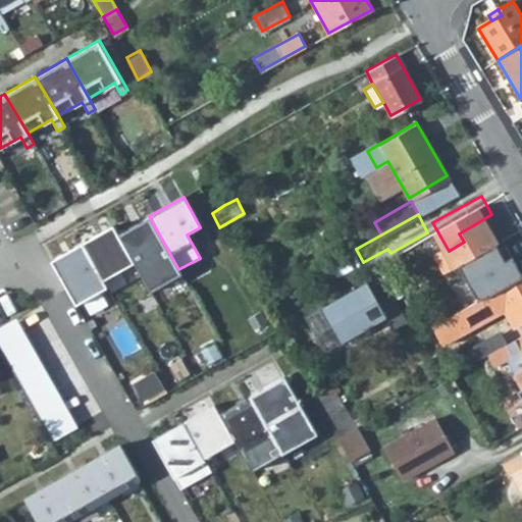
[(490,278),(520,261),(491,214),(473,225),(491,258),(481,264),(490,278)]
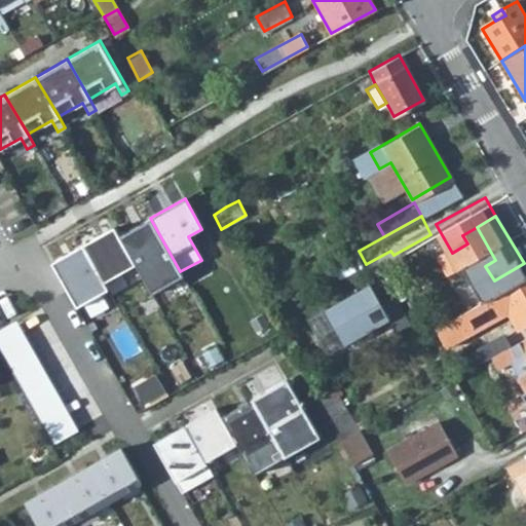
[(150,218),(118,235),(151,293),(183,275),(180,271),(150,218)]
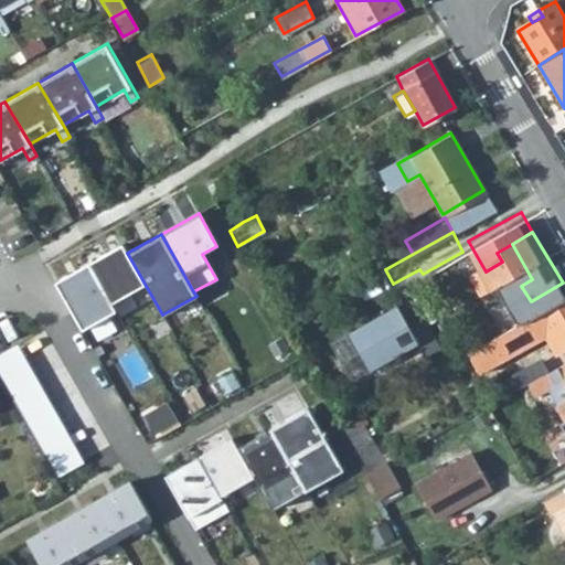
[(385,269),(413,254),(405,241),(379,255),(385,269)]
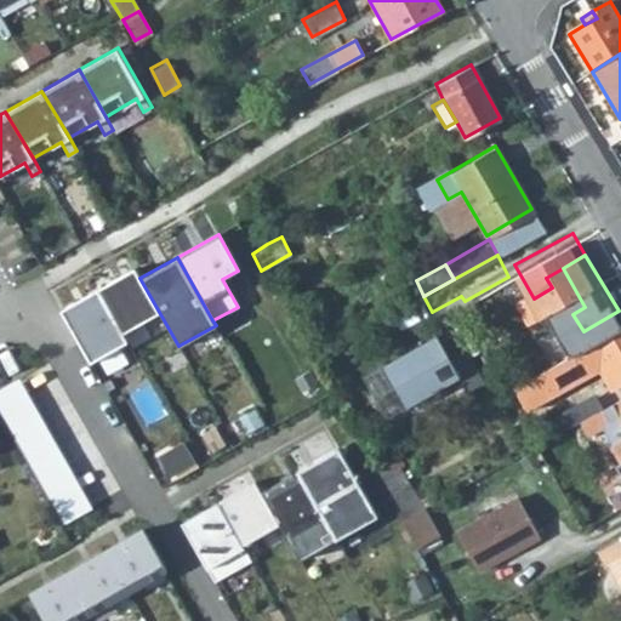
[(135,268),(97,289),(123,332),(159,312),(140,278),(135,268)]
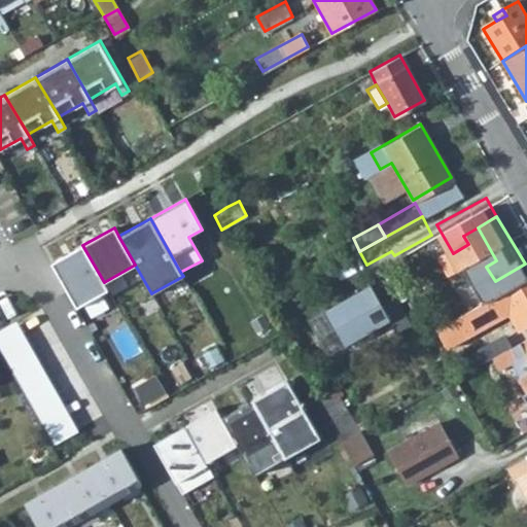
[(82,245),(50,262),(76,308),(108,289),(104,282),(82,245)]
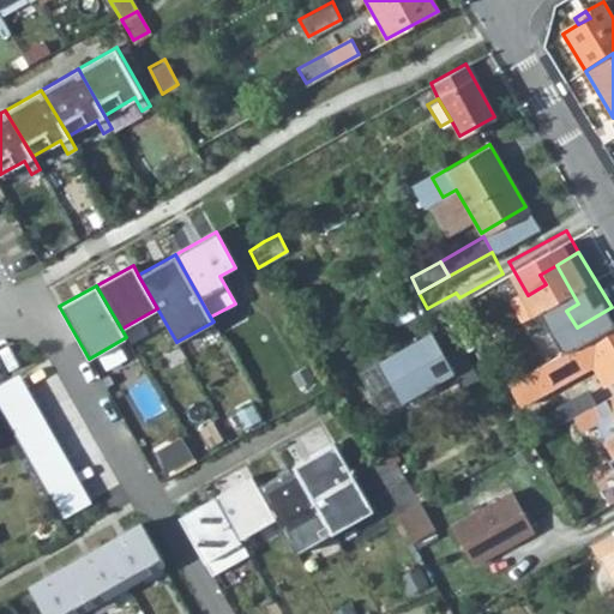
[(613,325),(572,349),(571,345),(536,365),(506,381),(517,401),(590,361),(605,386),(613,380),(613,325)]
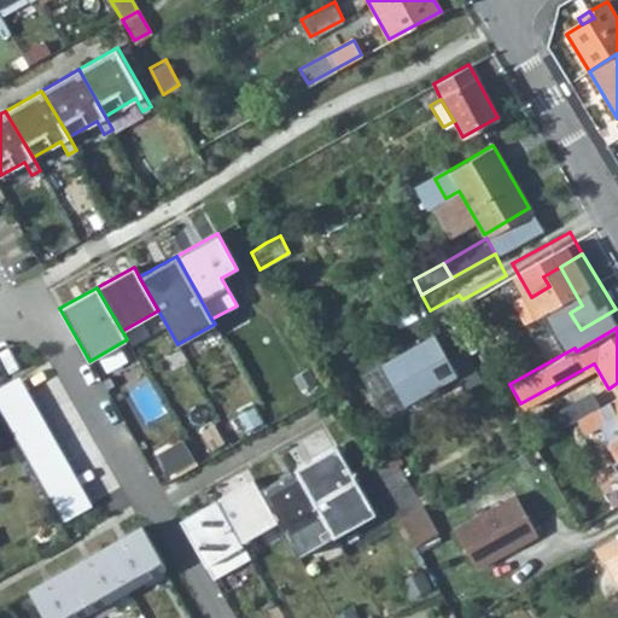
[(453,373),(462,389),(479,379),(461,347),(445,355),(432,331),(359,372),(373,397),(391,386),(401,402),(453,373)]
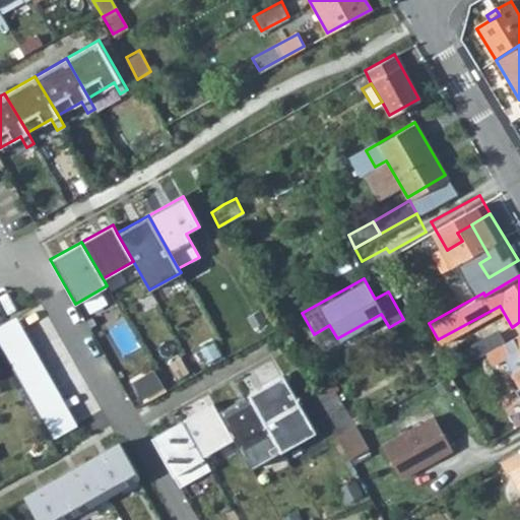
[(454,309),(483,293),(475,278),(446,295),(454,309)]
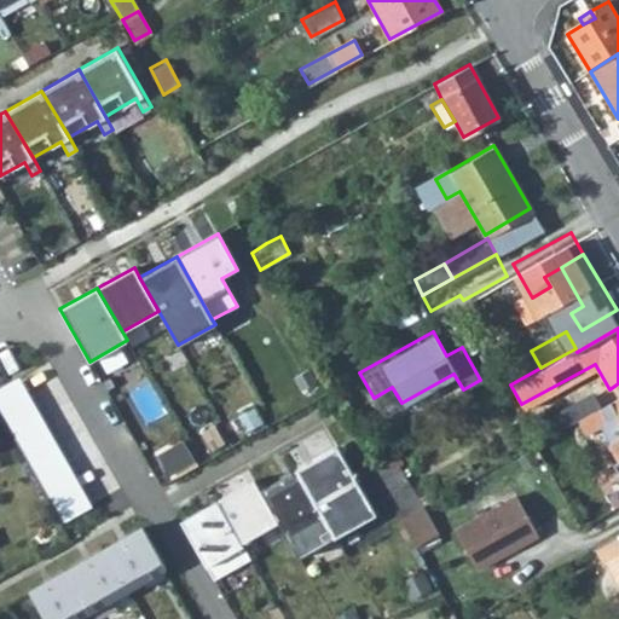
[(0,382),(0,411),(59,516),(87,501),(16,374),(0,382)]
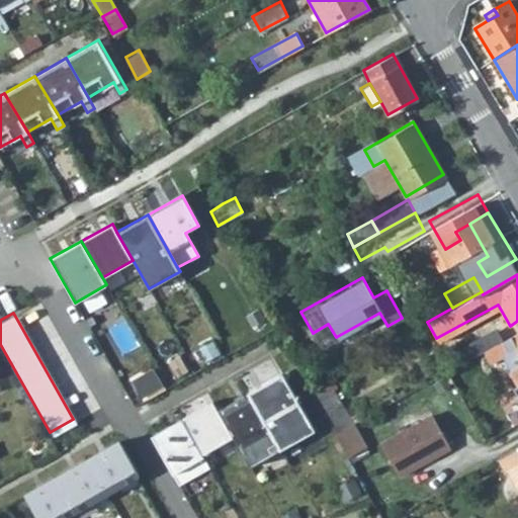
[(328,324),(313,333),(320,346),(336,337),(328,324)]
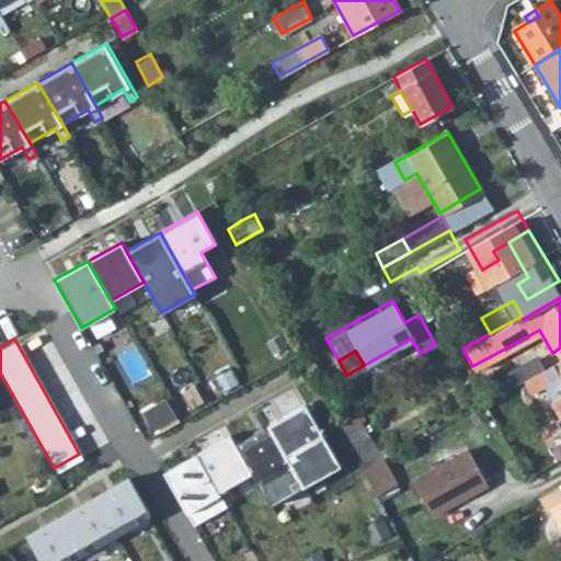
[(516,382),(521,379),(542,368),(536,355),(508,369),(516,382)]
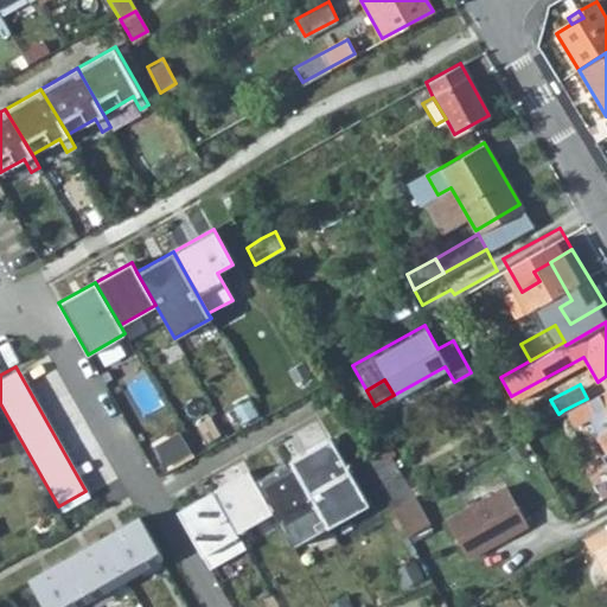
[(563,410),(564,413),(558,416),(562,425),(569,421),(570,423),(587,415),(595,429),(594,430),(604,449),(606,447),(606,387),(587,398),(563,410)]
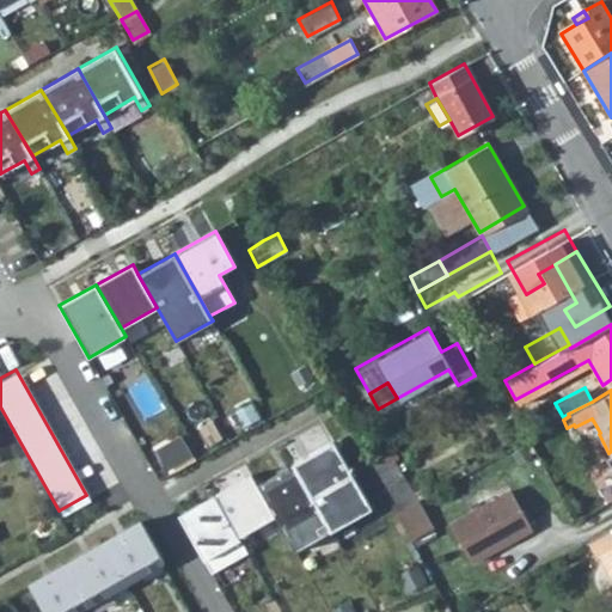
[(332,442),(293,464),(332,533),(371,510),(332,442)]
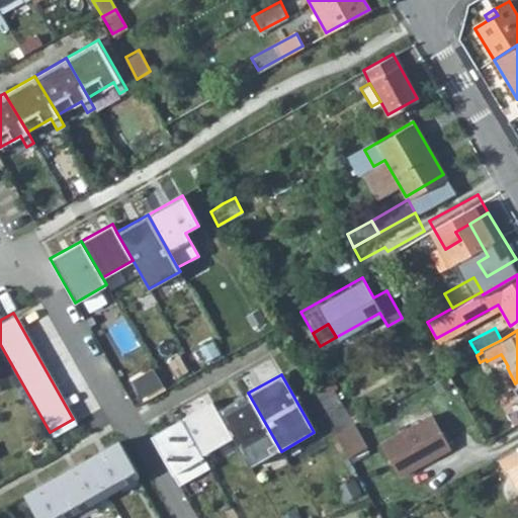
[(332,432),(348,423),(324,379),(308,389),(320,411),(332,432)]
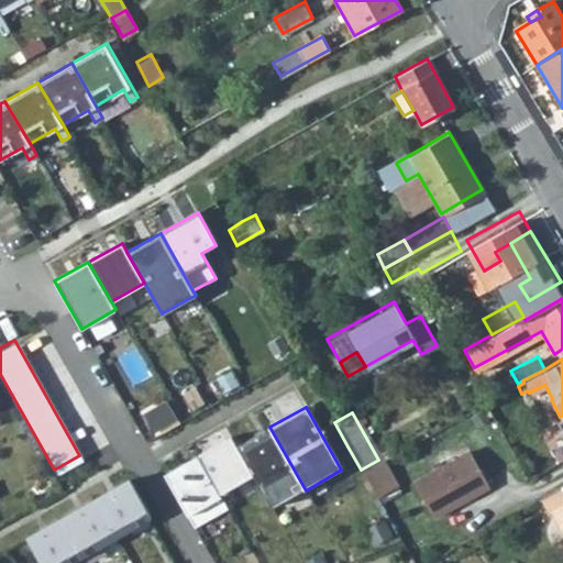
[(269,427),(236,445),(253,474),(272,509),(306,490),(269,427)]
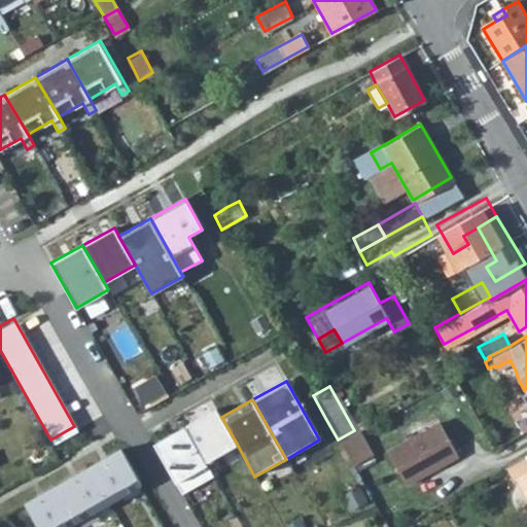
[(216,408),(184,426),(205,462),(237,444),(221,417),(216,408)]
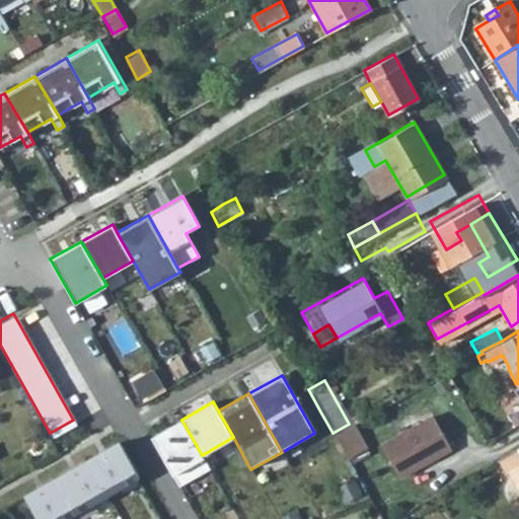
[(430,414),(378,441),(395,474),(447,447),(430,414)]
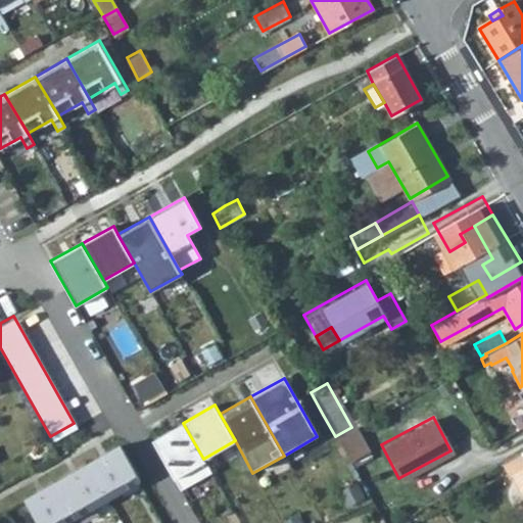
[(183,423),(152,440),(181,489),(211,472),(203,459),(183,423)]
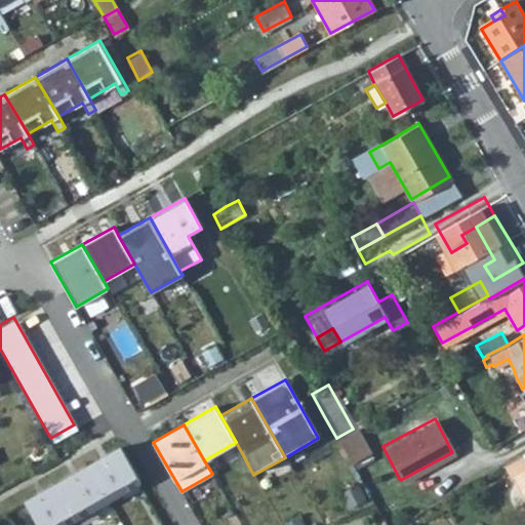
[(353,429),(336,438),(341,447),(349,460),(367,451),(365,448),(356,452),(348,438),(356,433),(353,429)]
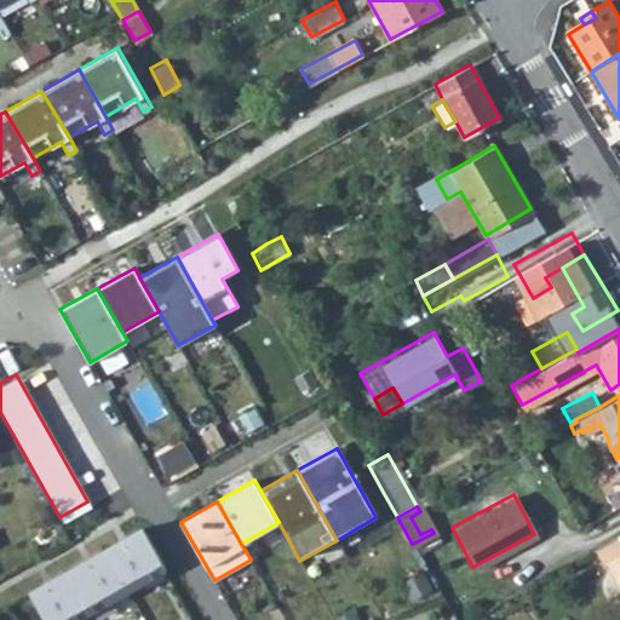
[(142,528),(29,592),(45,619),(73,619),(166,568),(142,528)]
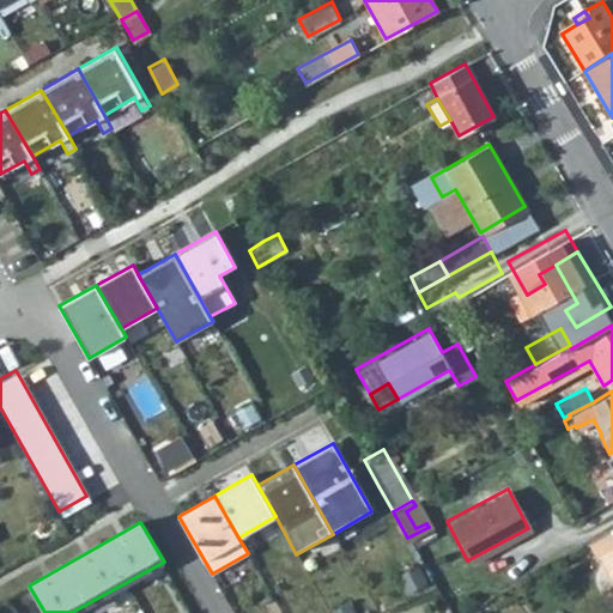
[(612,527),(592,539),(612,578),(612,527)]
